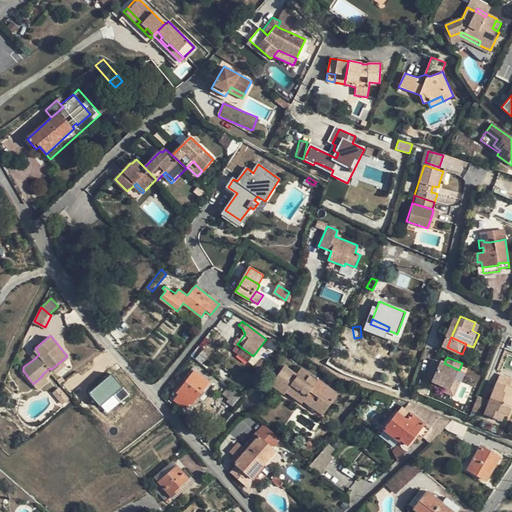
[(451,389),(456,378),(459,370),(444,363),(441,362),(432,381),(443,386),(451,389)]
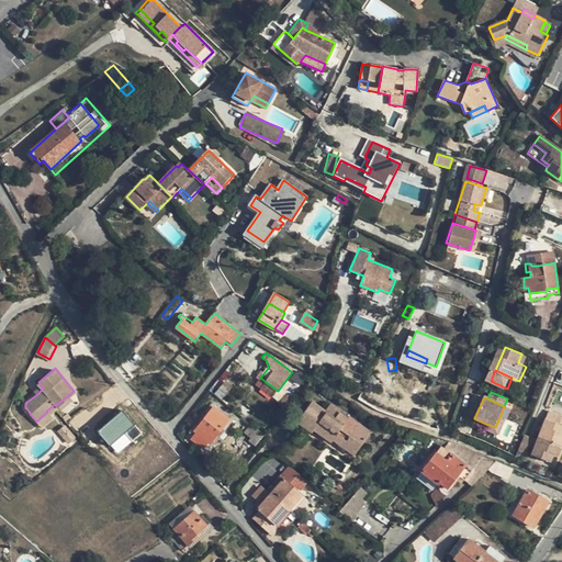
[(313,402),(298,423),(314,434),(315,431),(333,442),(334,440),(356,456),(371,433),(349,416),(348,418),(339,413),(336,418),(313,402)]
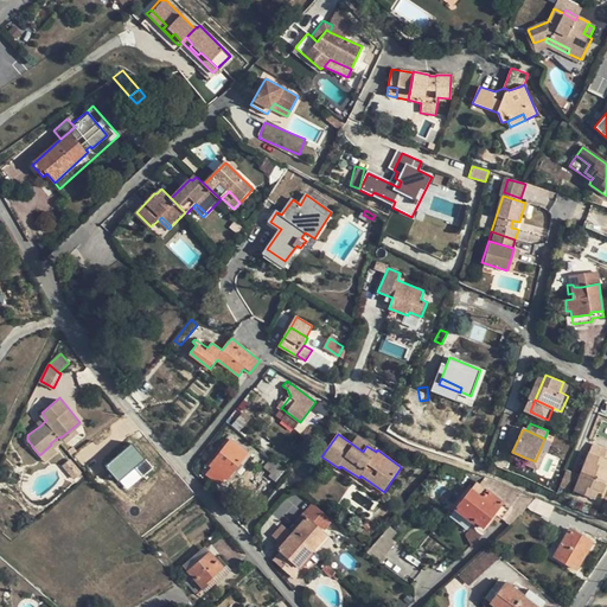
[(264,438),(260,442),(268,449),(272,445),(264,438)]
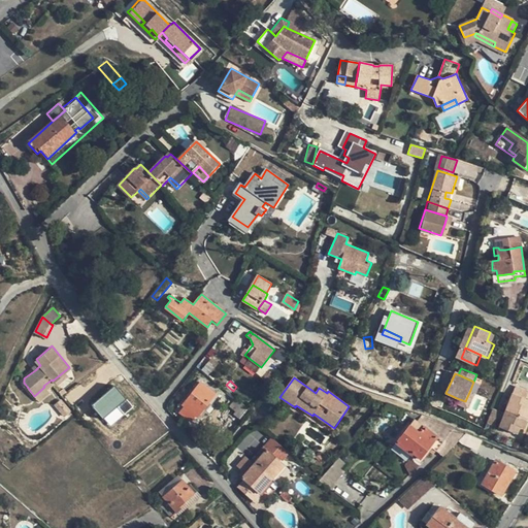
[(185,406),(180,413),(191,421),(196,415),(198,417),(216,394),(200,382),(183,404),(185,406)]
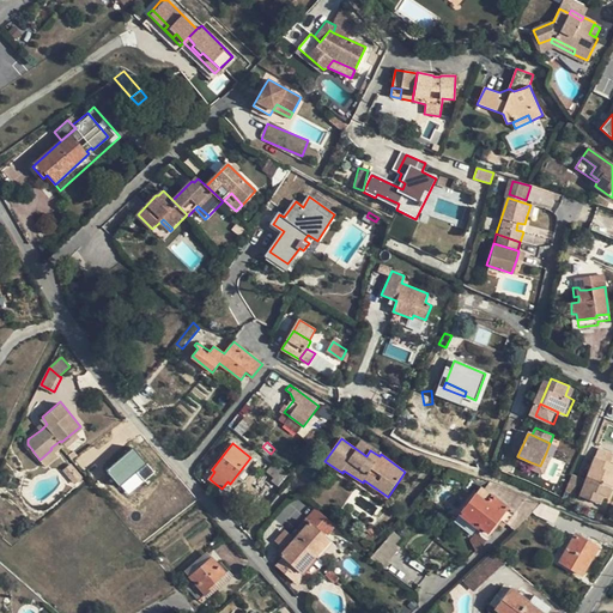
[(133,448),(105,471),(127,496),(155,473),(133,448)]
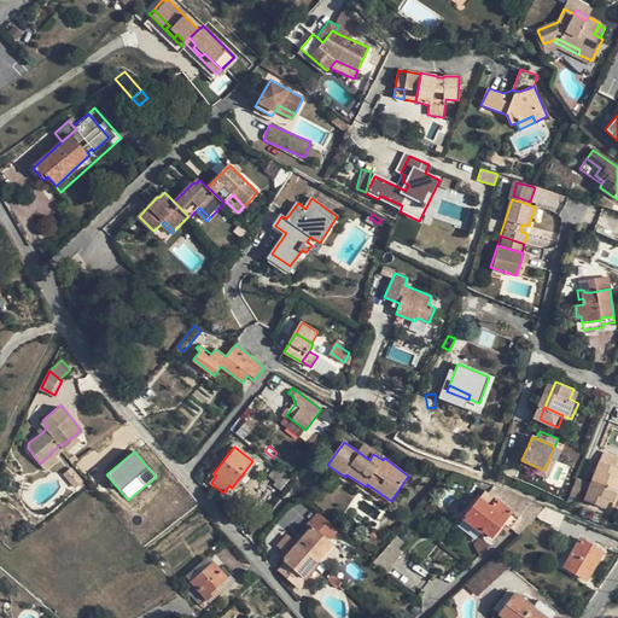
[(602,452),(599,461),(614,466),(617,458),(602,452)]
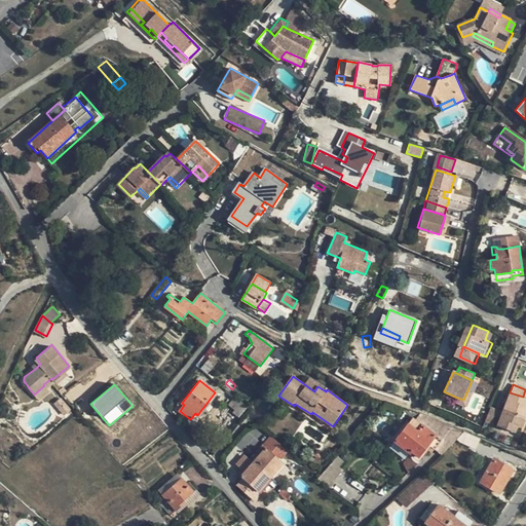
[(48,391),(44,385),(34,395),(38,400),(48,391)]
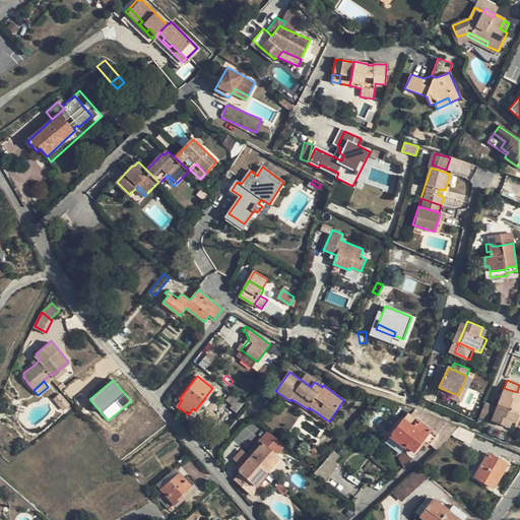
[(468,386),(463,384),(458,395),(450,392),(448,395),(462,401),(468,386)]
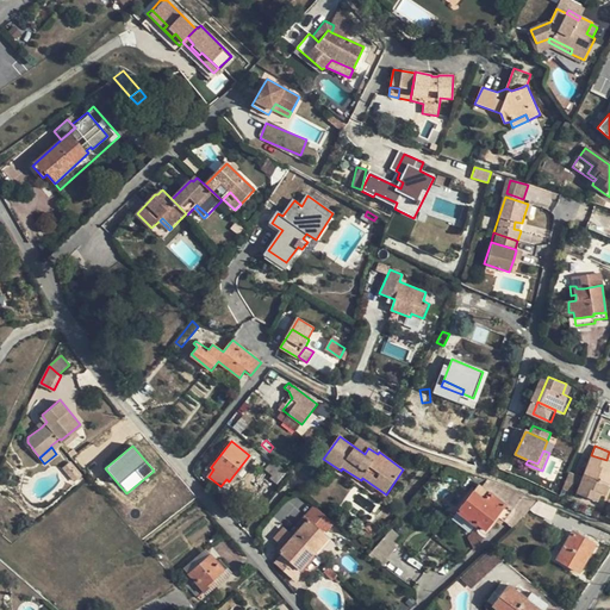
[(609,462),(609,461),(607,460),(591,455),(584,473),(608,484),(609,478),(609,471),(608,471),(609,462)]
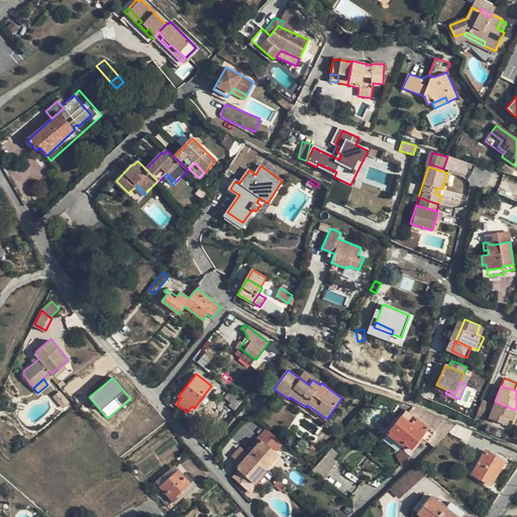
[(231,390),(224,397),(230,403),(229,405),(235,410),(243,400),(231,390)]
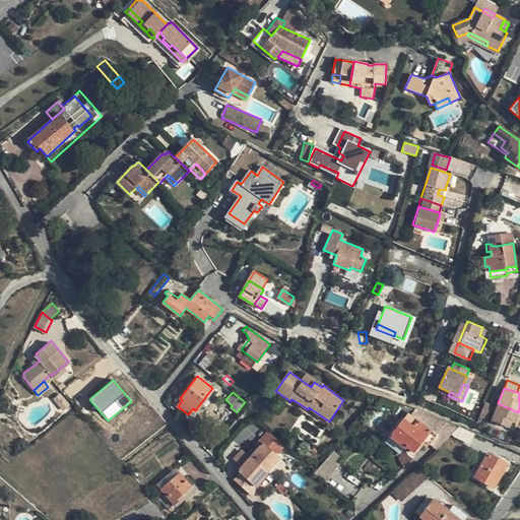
[(55,397),(61,404),(67,399),(61,393),(55,397)]
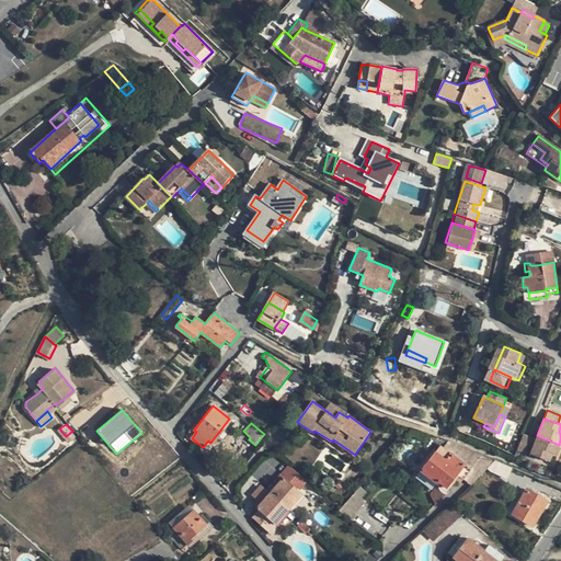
[(76,435),(72,431),(66,436),(69,441),(76,435)]
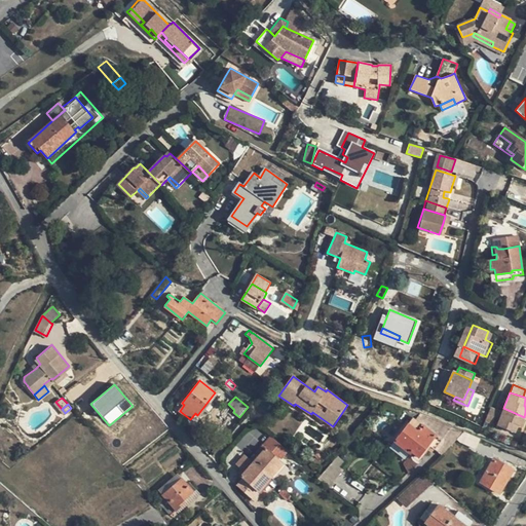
[(404,424),(414,418),(422,414),(406,408),(399,419),(404,424)]
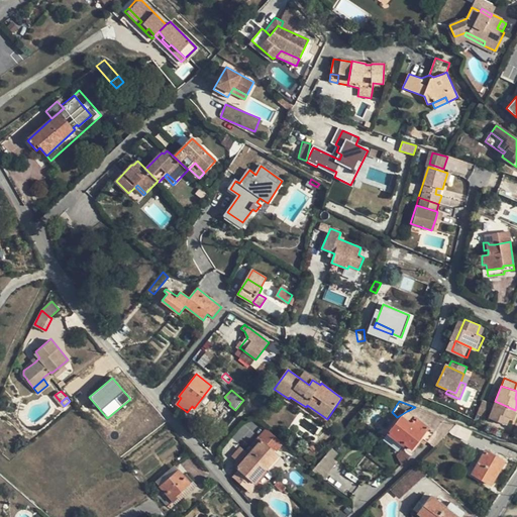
[(482,401),(477,413),(483,416),(487,408),(490,404),(482,401)]
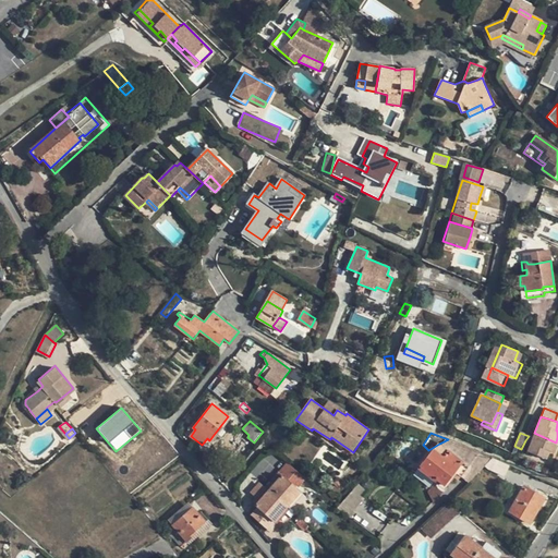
[(556,443),(534,433),(532,437),(530,443),(526,451),(544,458),(547,450),(553,452),(556,443)]
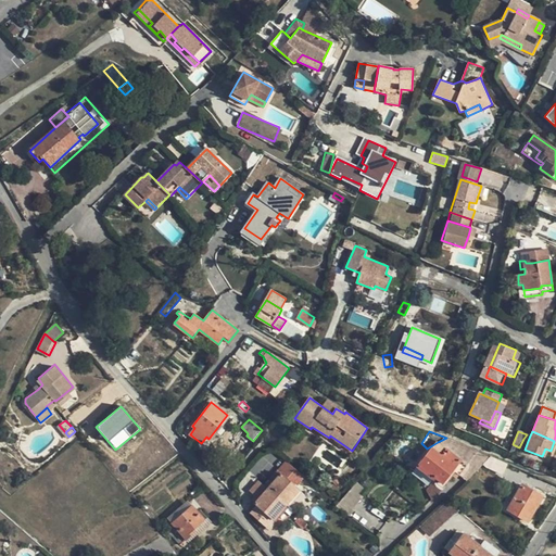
[(454,469),(459,475),(478,451),(452,440),(446,447),(438,442),(418,466),(433,480),(437,477),(443,482),(454,469)]
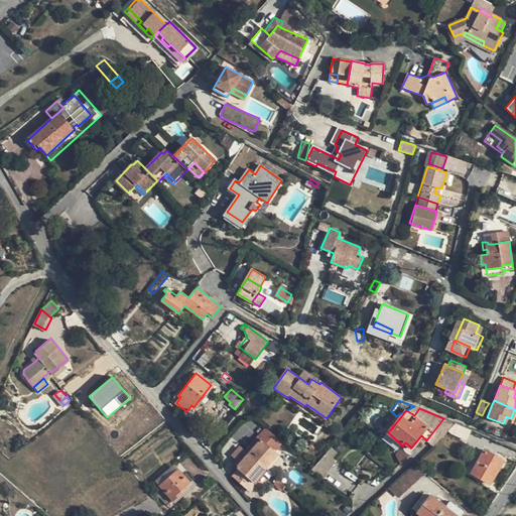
[(468,439),(472,430),(456,423),(448,431),(468,439)]
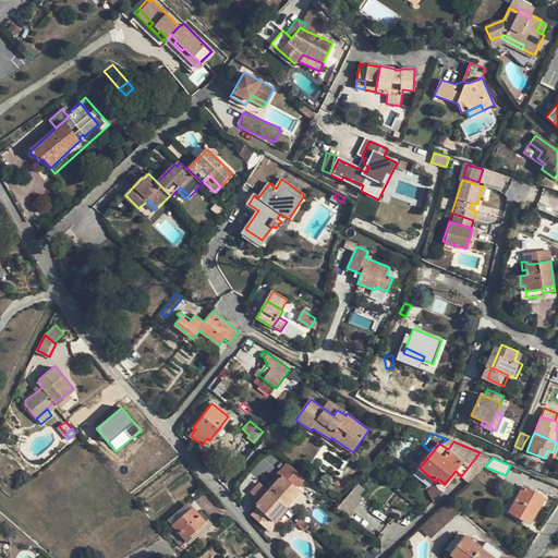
[(267,492),(261,499),(256,505),(258,507),(252,513),(268,529),(274,522),(289,506),(302,492),(299,487),(305,478),(288,462),(280,471),(282,474),(277,481),(267,492)]
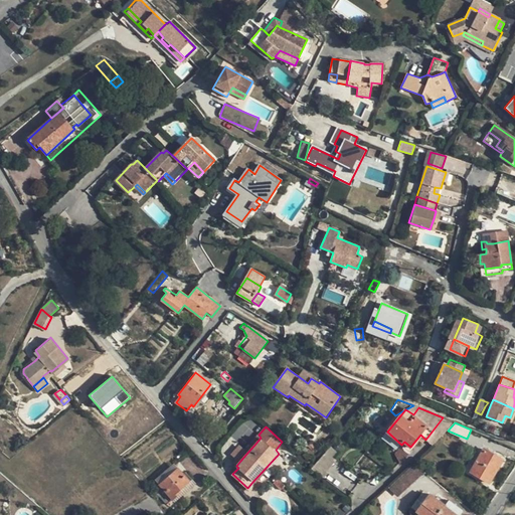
[(252,441),(255,444),(261,438),(259,435),(252,441)]
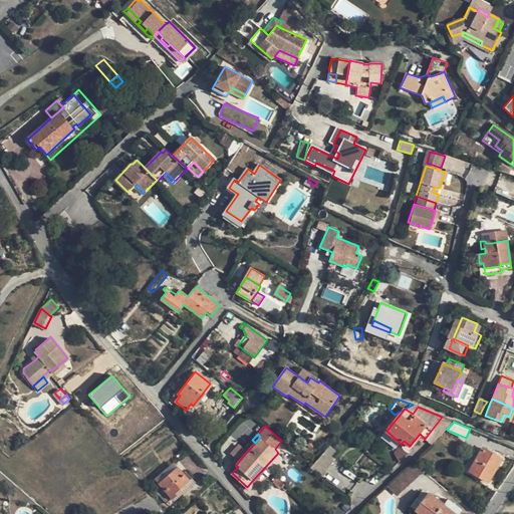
[(233,453),(240,460),(246,453),(239,446),(233,453)]
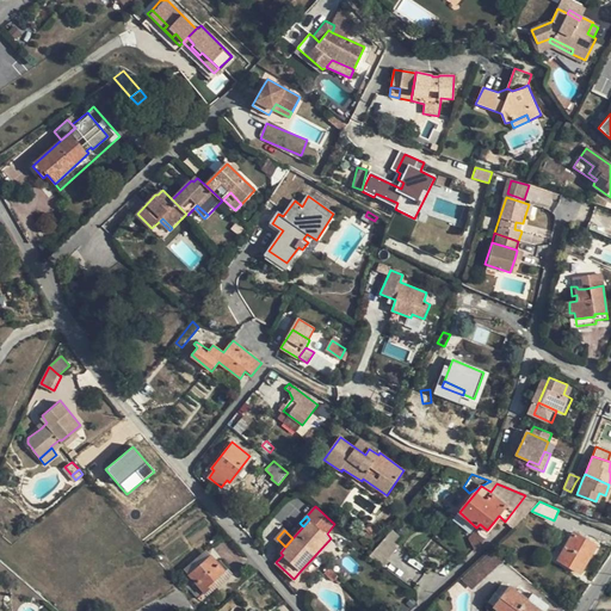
[(473,545),(482,541),(477,532),(468,537),(473,545)]
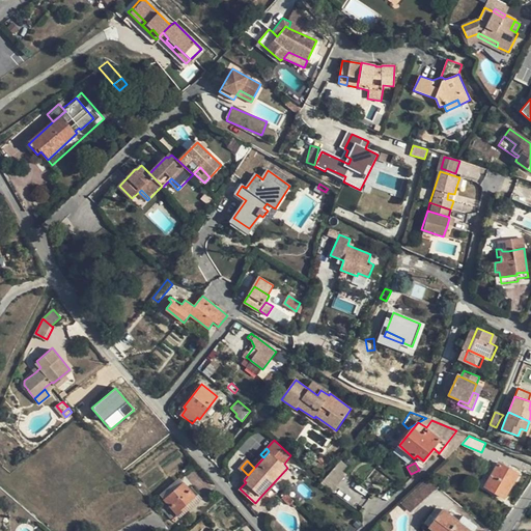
[(500,463),(486,486),(505,498),(519,474),(500,463)]
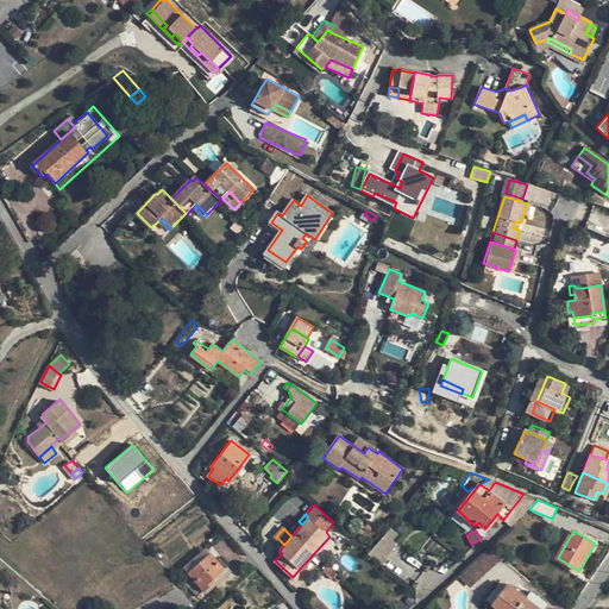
[(488,571),(502,558),(490,548),(477,559),(485,567),(488,571)]
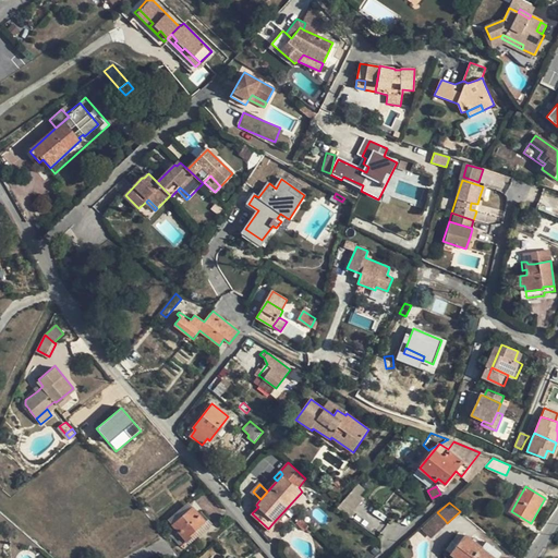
[(349,508),(343,504),(339,508),(344,512),(349,508)]
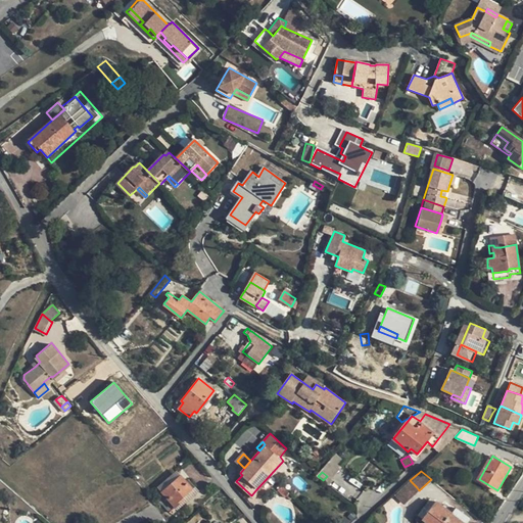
[(273,476),(271,474),(256,489),(258,491),(273,476)]
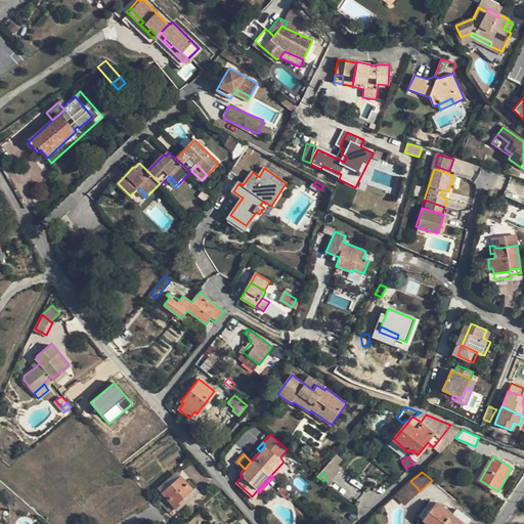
[(159,488),(154,492),(162,500),(161,503),(170,513),(185,500),(183,497),(192,489),(181,476),(163,492),(159,488)]
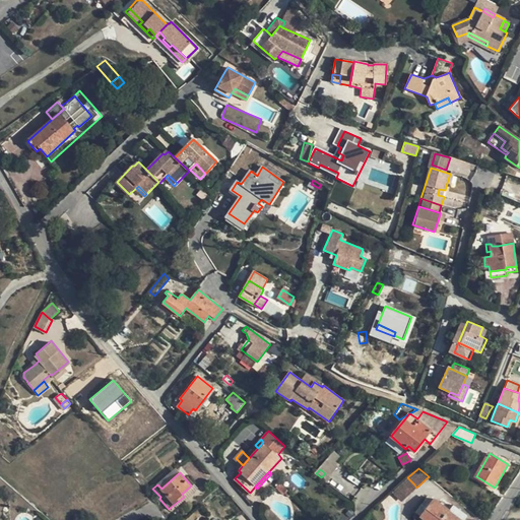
[(407,477),(397,488),(403,495),(414,484),(407,477)]
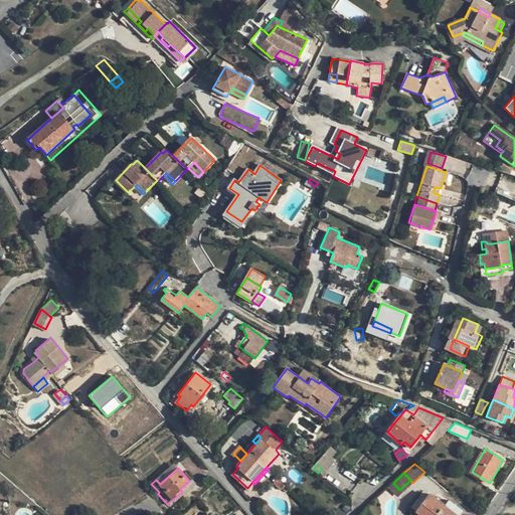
[(279,479),(275,483),(281,490),(283,488),(286,486),(279,479)]
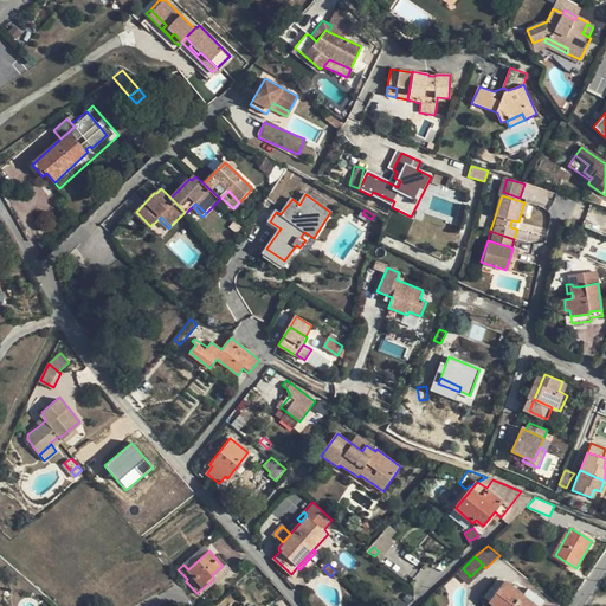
[(301,571),(300,569),(297,567),(291,574),(295,578),(301,571)]
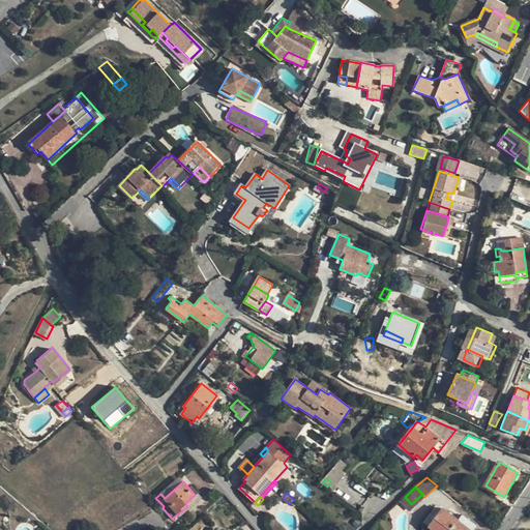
[(424,521),(429,525),(442,508),(437,504),(424,521)]
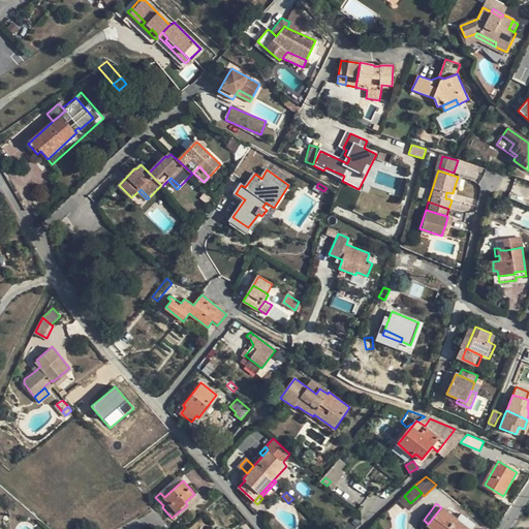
[(441,507),(428,524),(434,528),(472,528),(476,524),(462,514),(458,519),(441,507)]
